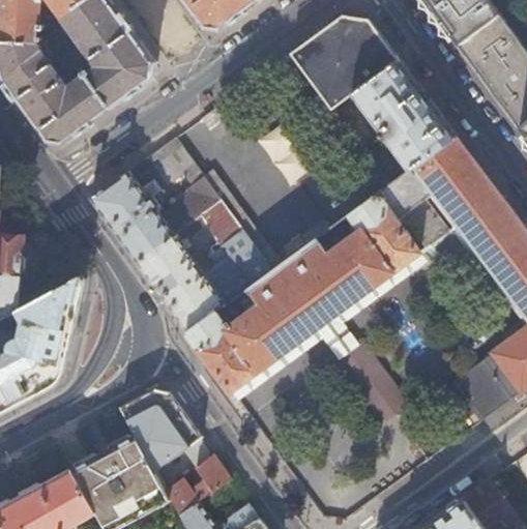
[(0,38),(37,42),(38,37),(41,38),(41,35),(38,34),(39,26),(44,27),(45,23),(39,22),(40,0),(52,0),(62,15),(83,0),(0,0),(0,38)]
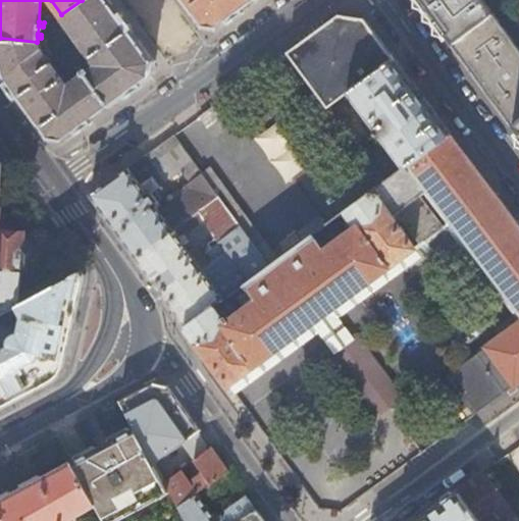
[(37,42),(0,38),(0,69),(2,76),(47,138),(63,140),(150,76),(152,60),(108,0),(82,0),(61,14),(92,57),(94,56),(99,63),(89,70),(86,66),(81,70),(84,74),(67,87),(56,72),(64,66),(55,54),(48,60),(37,46),(37,42)]
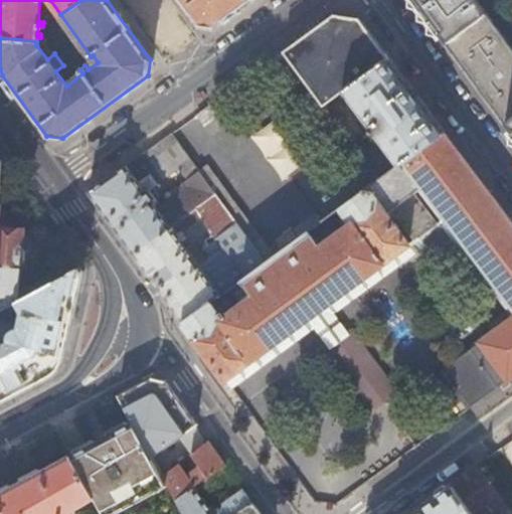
[(182,0),(200,25),(213,28),(250,0),(182,0)]
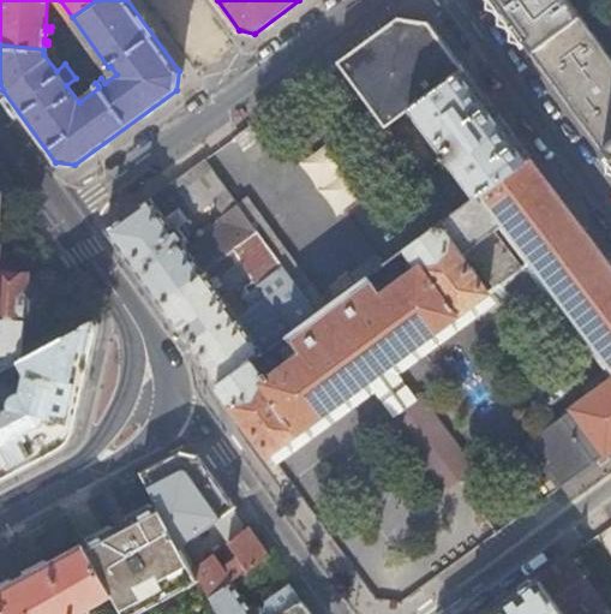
[(487,0),(527,54),(532,51),(603,145),(598,149),(610,166),(610,58),(569,0),(487,0)]
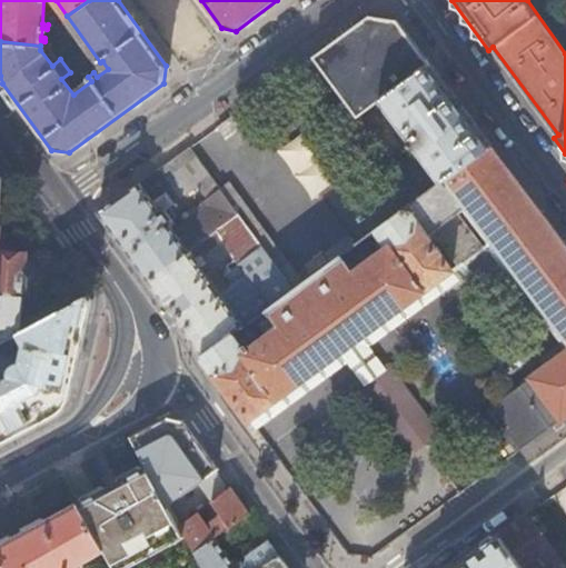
[(369,16),(314,56),(357,116),(379,99),(429,62),(397,19),(369,16)]
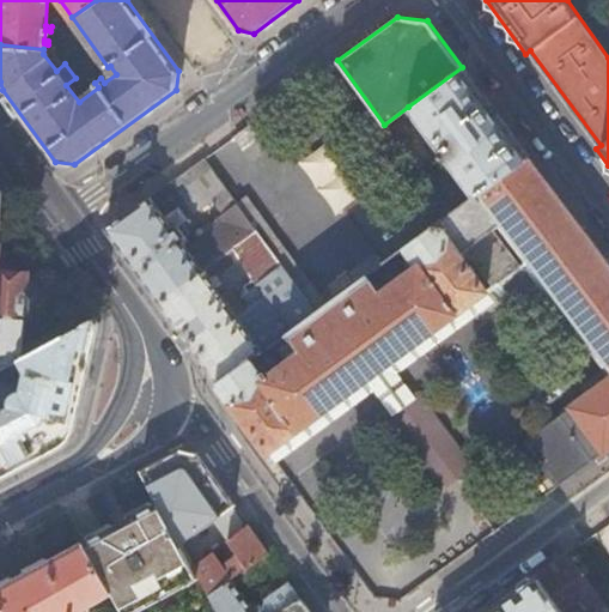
[(473,195),(527,157),(462,67),(408,107),(473,195)]
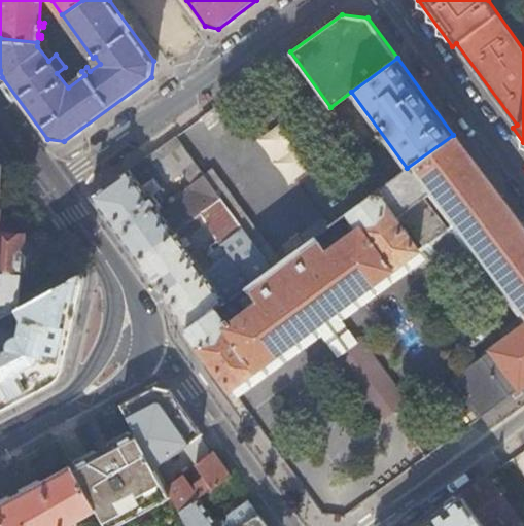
[(219,103),(197,119),(211,140),(233,125),(219,103)]
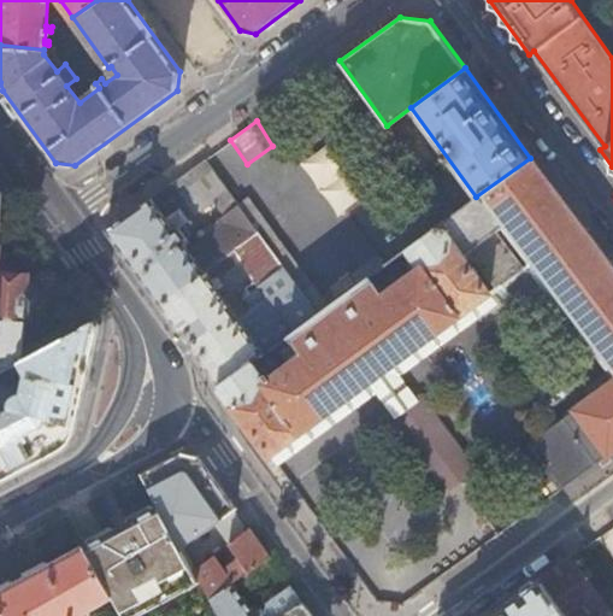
[(294,160),(311,189),(340,172),(324,144),(294,160)]
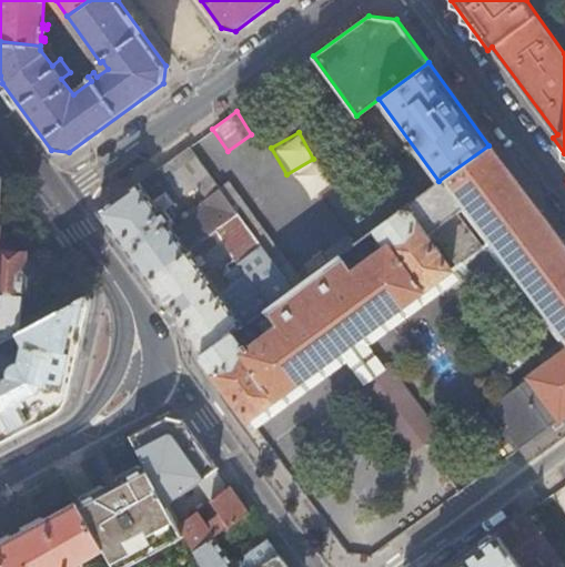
[(496,451),(501,447),(506,456),(513,452),(557,418),(564,413),(564,247),(488,145),(439,181),(415,198),(300,281),(290,287),(291,289),(261,311),(273,327),(242,351),(229,333),(200,354),(246,418),(460,261),(467,270),(480,275),(487,279),(497,279),(505,277),(512,275),(518,272),(522,270),(564,327),(564,350),(527,377),(483,409),(473,417),(496,451)]
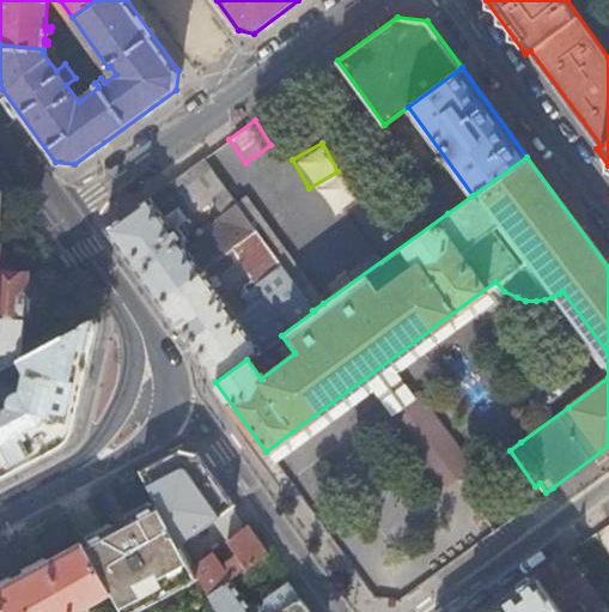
[(231,248),(239,241),(254,230),(237,207),(201,158),(103,229),(157,302),(201,270),(211,262),(231,248)]
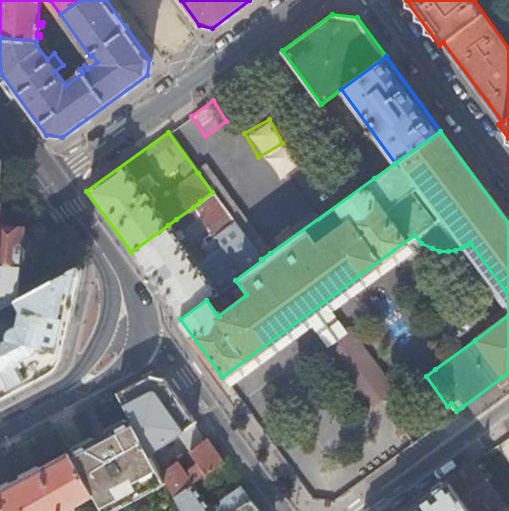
[(212,192),(226,211),(232,207),(203,169),(198,173),(212,192)]
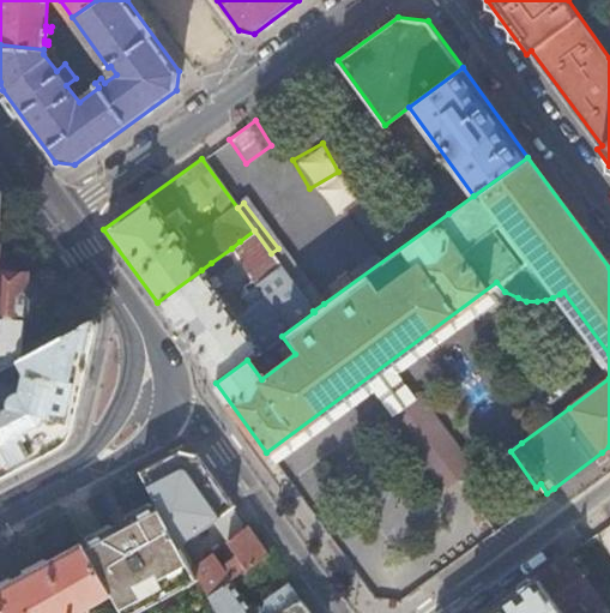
[(264,293),(288,276),(271,253),(254,230),(240,241),(231,248),(240,259),(264,293)]
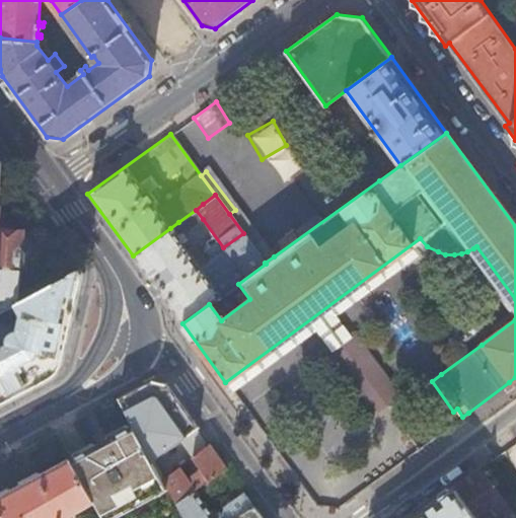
[(203,219),(196,210),(178,222),(170,228),(181,244),(187,240),(180,231),(186,228),(187,230),(203,219)]
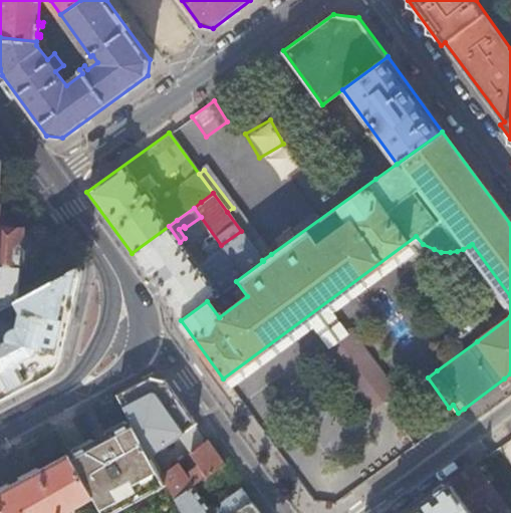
[(241,231),(262,260),(271,254),(234,208),(233,208),(227,212),(241,231)]
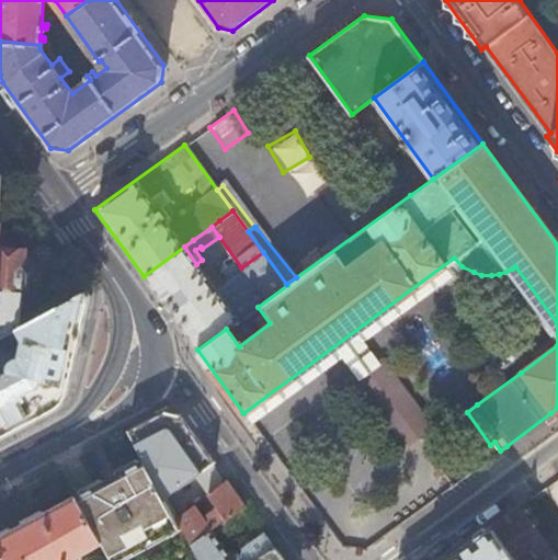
[(172,316),(197,350),(226,329),(258,307),(287,285),(286,284),(263,252),(241,267),(218,284),(215,278),(209,283),(206,277),(214,272),(208,264),(201,270),(196,264),(184,247),(144,276),(172,316)]
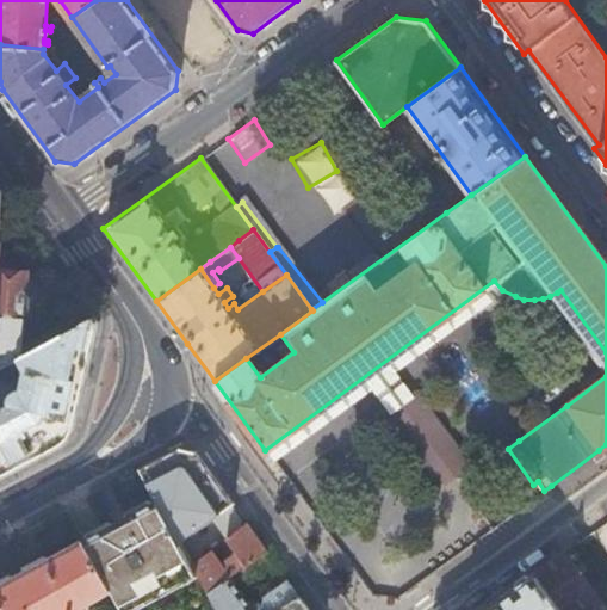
[(24,272),(0,270),(0,368),(16,359),(19,357),(22,319),(32,319),(36,316),(37,300),(35,295),(23,295),(24,272)]
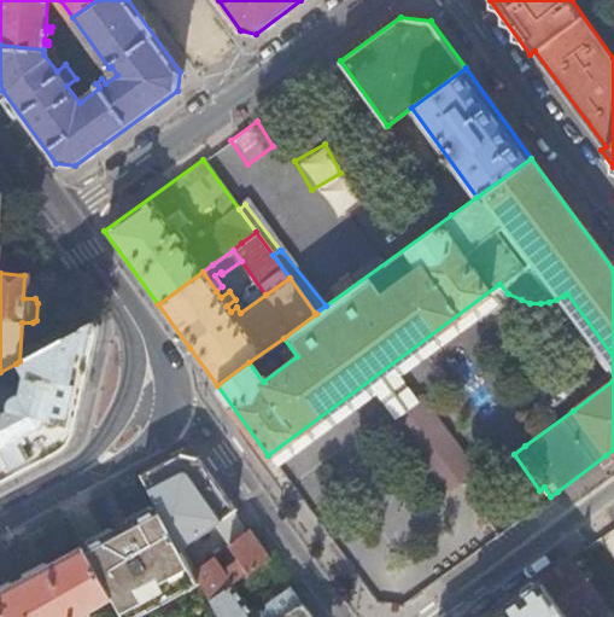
[(0,479),(56,450),(65,446),(71,437),(98,325),(94,319),(19,361),(16,364),(22,374),(18,393),(13,394),(9,397),(7,400),(6,407),(0,409),(0,479)]
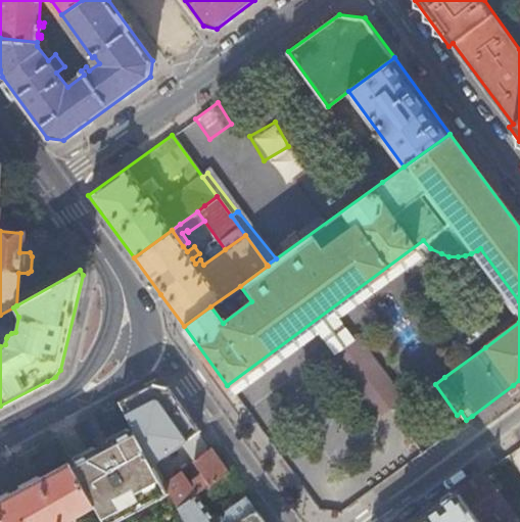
[(461,293),(452,299),(476,332),(484,325),(461,293)]
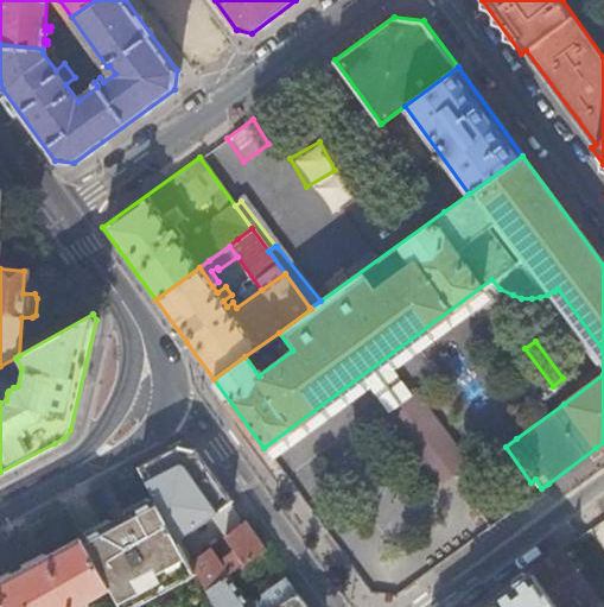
[(423,417),(404,430),(436,475),(455,462),(423,417)]
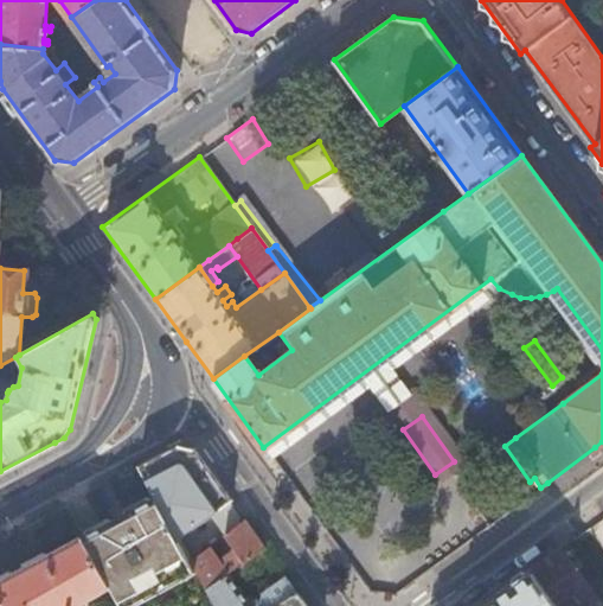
[(177,540),(229,499),(192,450),(174,446),(138,466),(154,497),(177,540)]
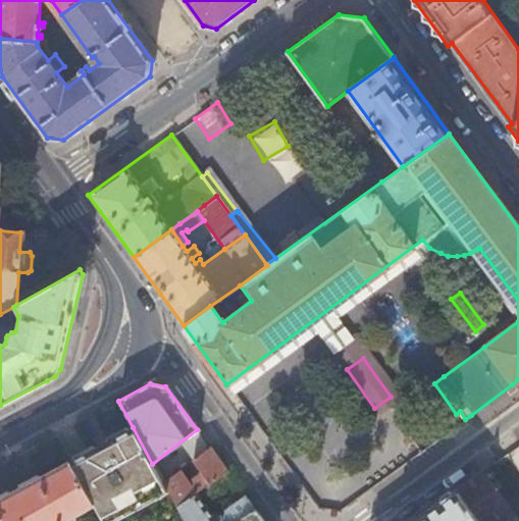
[(162,481),(152,464),(133,427),(68,461),(91,502),(101,520),(128,520),(159,504),(170,498),(162,481)]
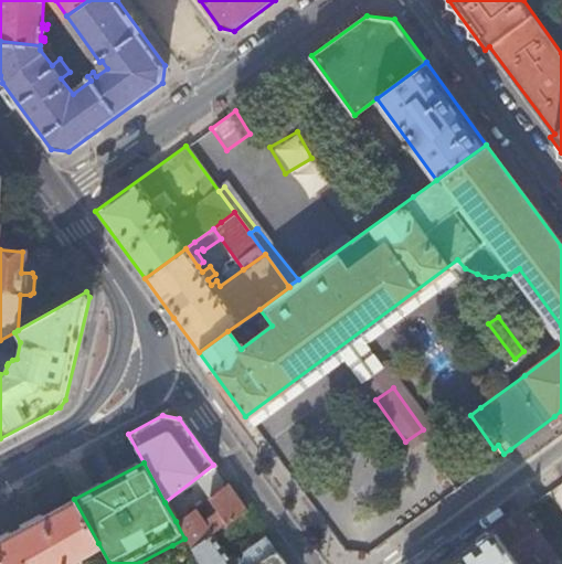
[(245,510),(226,485),(208,498),(213,506),(210,508),(215,514),(203,523),(193,509),(176,521),(184,539),(190,549),(223,525),(236,515),(245,510)]
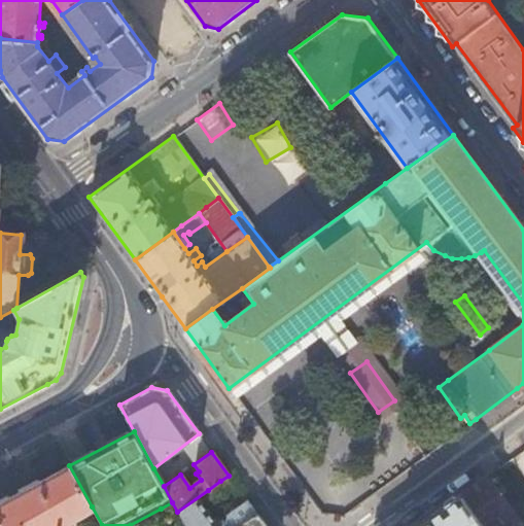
[(59,525),(92,506),(69,465),(0,502),(0,525),(59,525)]
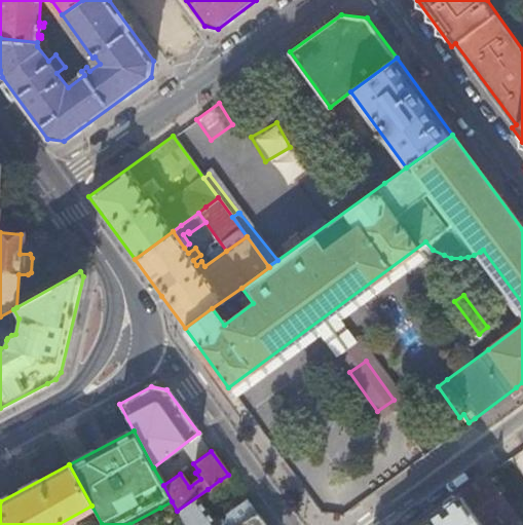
[(515,524),(519,522),(484,475),(457,494),(479,524),(489,524),(497,519),(501,520),(505,524),(515,524)]
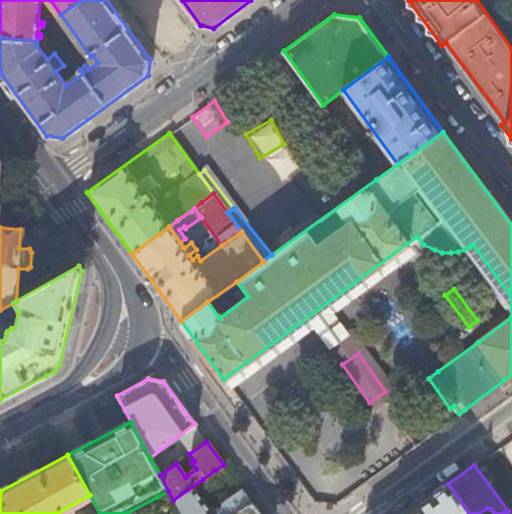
[(203,479),(173,500),(180,513),(210,513),(197,493),(220,476),(215,470),(203,479)]
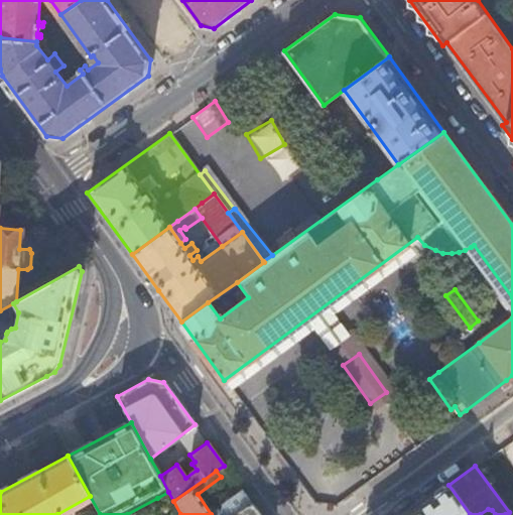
[(470,514),(449,485),(406,514),(470,514)]
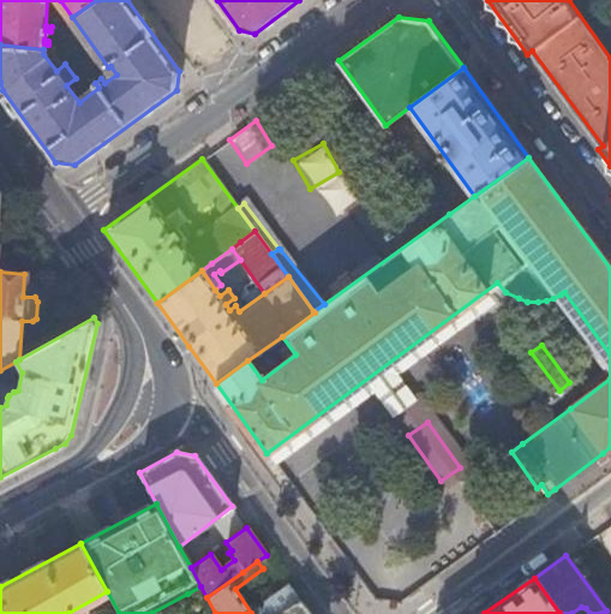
[(275,613),(300,602),(285,580),(258,596),(257,603),(263,613),(275,613)]
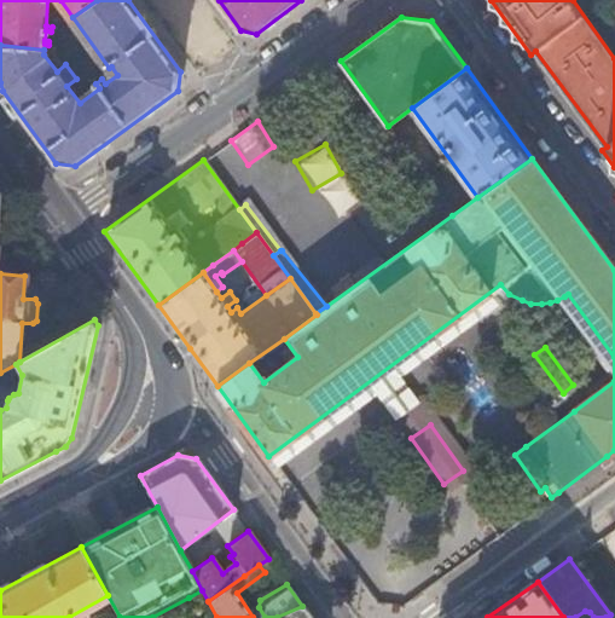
[(216,617),(208,601),(202,590),(189,598),(198,617),(216,617)]
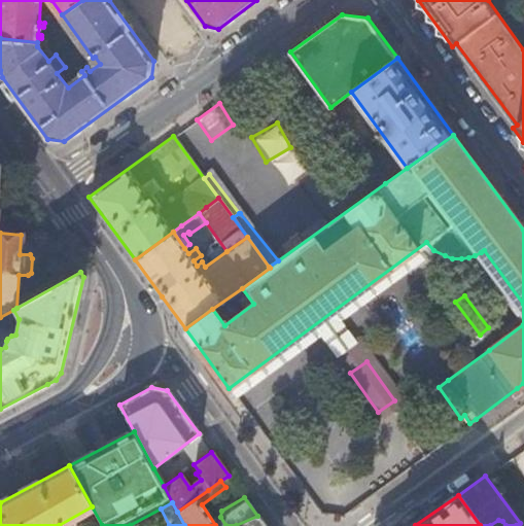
[(169,525),(161,509),(130,525),(169,525)]
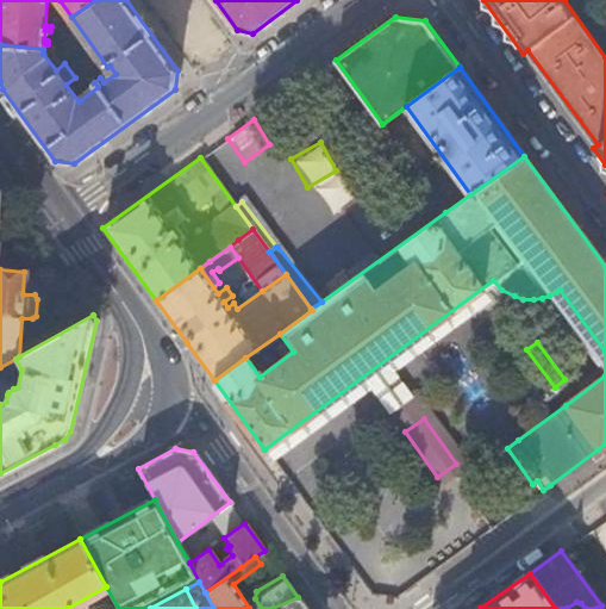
[(306,608),(298,597),(273,608),(306,608)]
